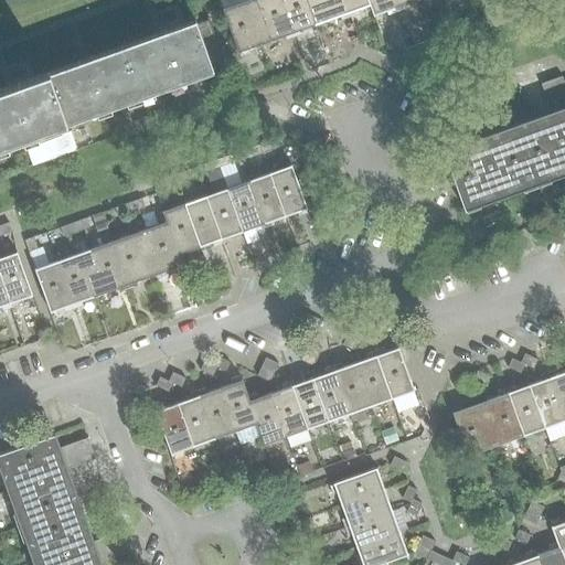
[(248,53),(246,50),(258,45),(251,25),(264,20),(257,0),(245,0),(221,9),(237,53),(238,53),(240,56),(248,53)]
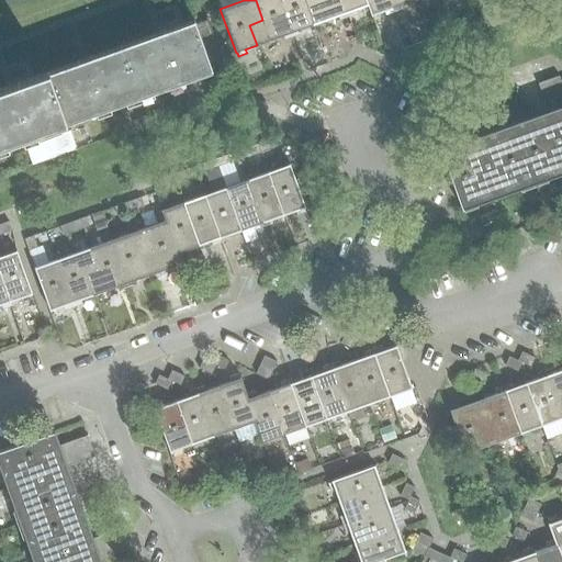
[(282,36),(284,40),(291,37),(278,0),(256,0),(262,20),(249,25),(257,45),(282,36)]
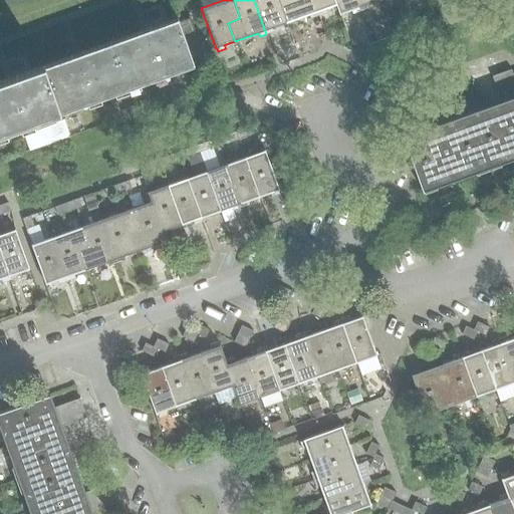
[(275,31),(274,27),(285,23),(277,4),(289,0),(254,0),(266,34),(275,31)]
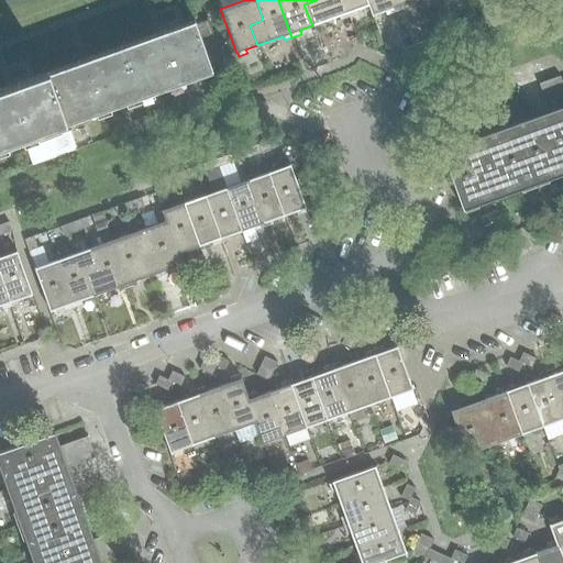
[(338,17),(339,20),(348,18),(341,0),(317,0),(304,4),(312,25),(338,17)]
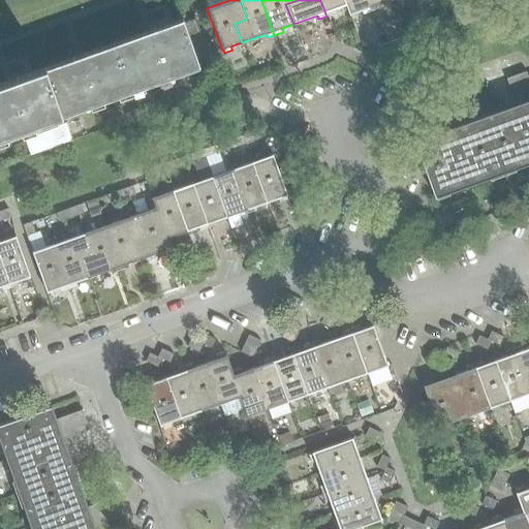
[(334,9),(345,5),(346,5),(343,0),(320,0),(327,17),(335,13),(334,9)]
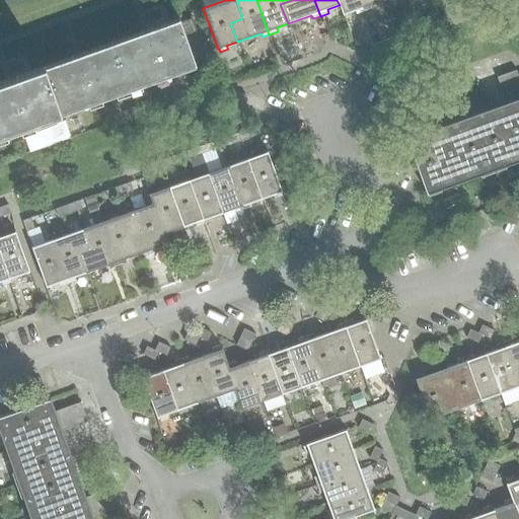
[(360,0),(337,0),(340,5),(339,5),(342,15),(354,11),(355,14),(364,11),(360,0)]
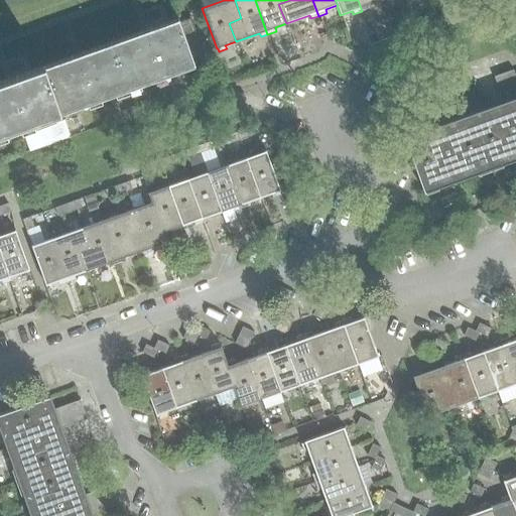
[(358,0),(362,11),(369,8),(368,5),(380,1),(379,0),(358,0)]
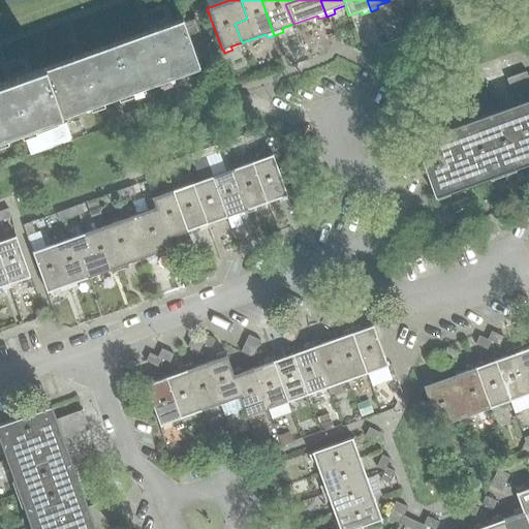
[(180,19),(180,20),(0,84),(0,135),(198,65),(182,19),(180,19)]
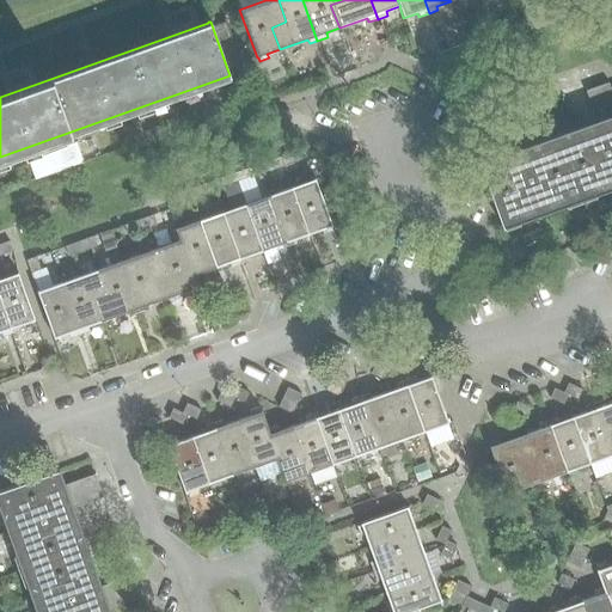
[(595,121),(558,135),(582,200),(611,189),(611,96),(607,83),(585,91),(595,121)]
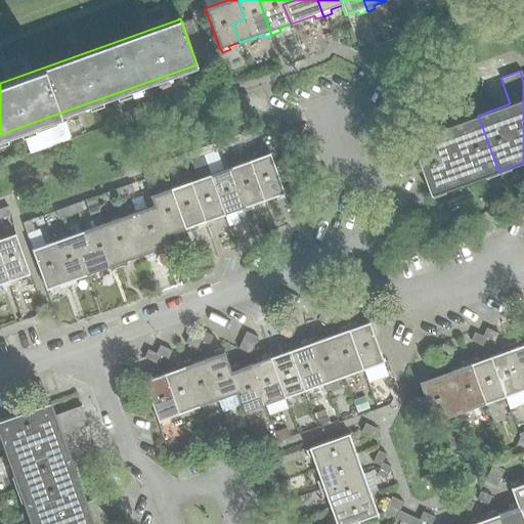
[(430,195),(498,171),(478,116),(443,128),(434,102),(415,110),(424,135),(409,139),(430,195)]
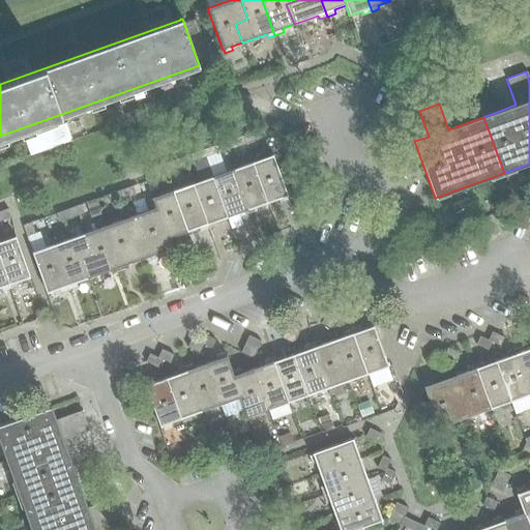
[(151,105),(143,108),(145,116),(154,113),(151,105)]
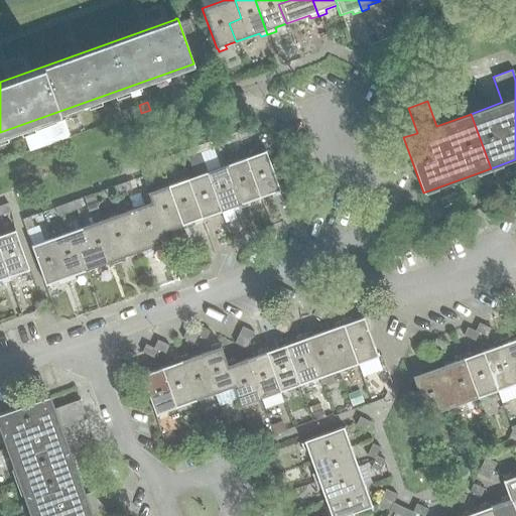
[(133,106),(120,111),(123,119),(136,115),(133,106)]
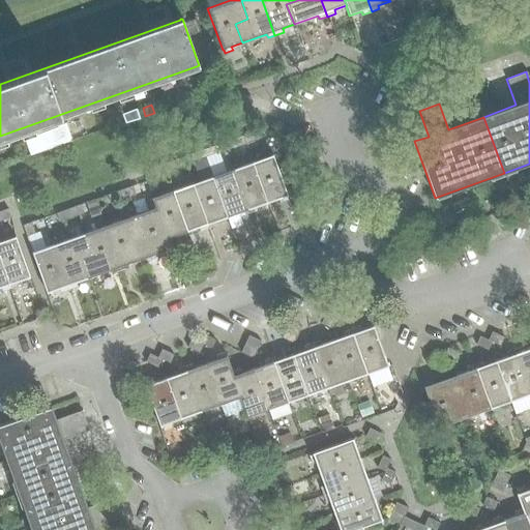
[(259,140),(256,131),(243,136),(246,145),(259,140)]
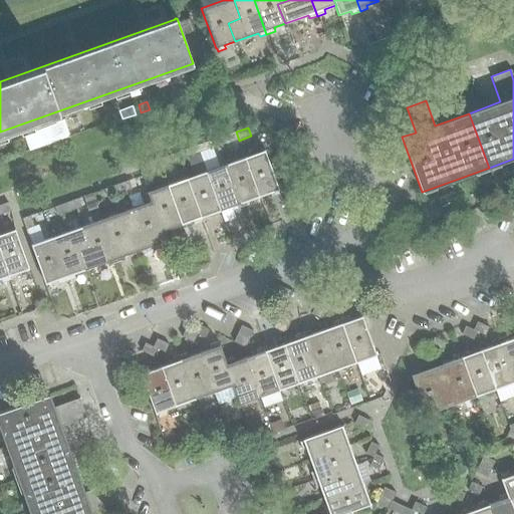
[(239,141),(236,132),(224,137),(227,145),(239,141)]
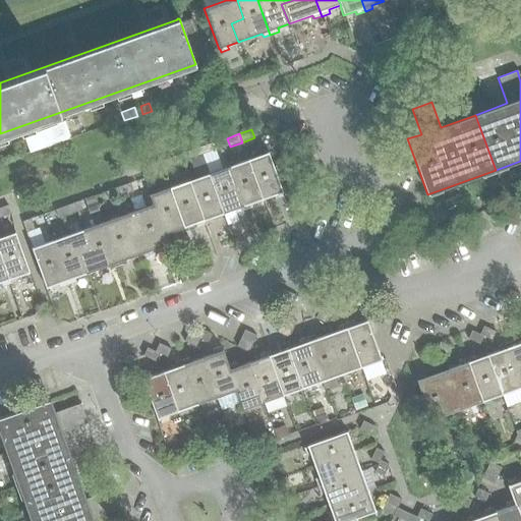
[(215,152),(213,143),(199,149),(203,157),(215,152)]
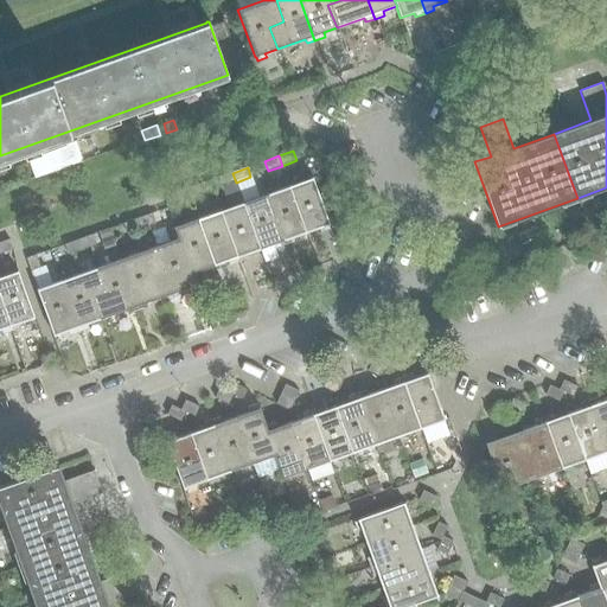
[(236,183),(232,173),(218,178),(222,187),(236,183)]
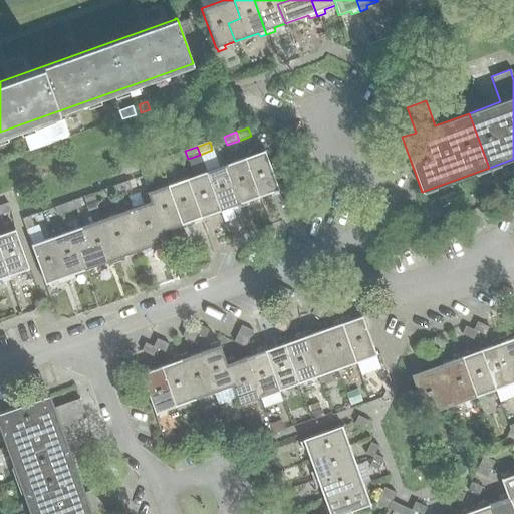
[(264,150),(245,157),(259,197),(269,193),(271,197),(278,194),(277,191),(278,190),(264,150)]
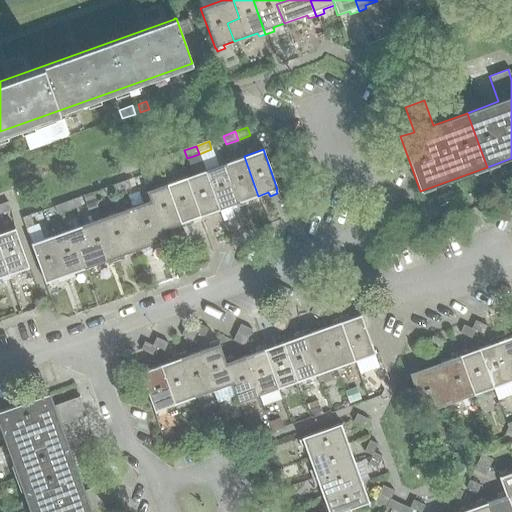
[(170,155),(158,159),(161,168),(173,163),(170,155)]
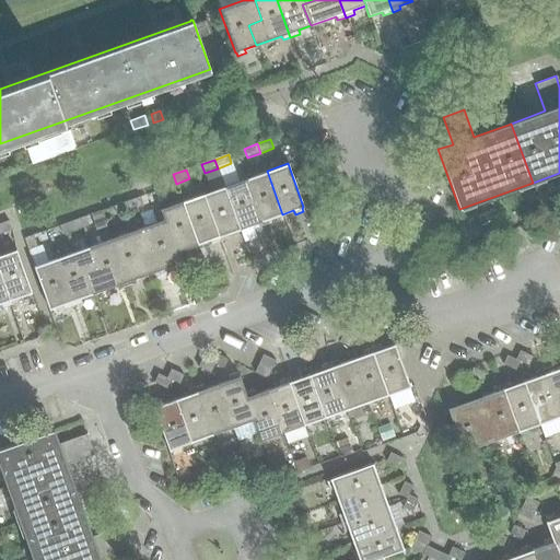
[(269,220),(282,214),(267,171),(245,178),(261,226),(270,223),(269,220)]
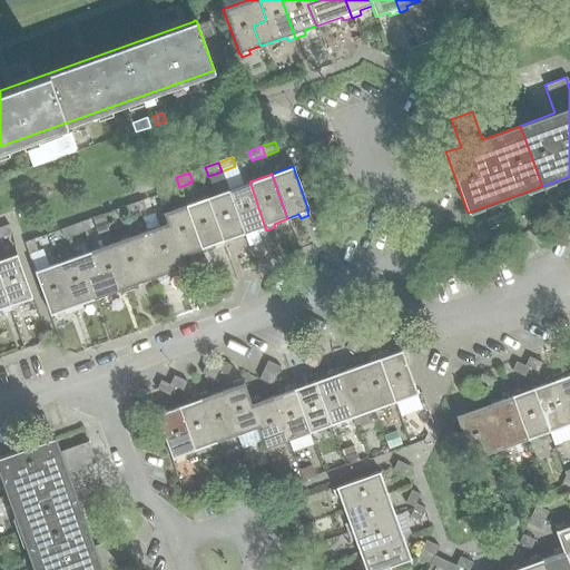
[(179,187),(176,177),(161,183),(165,192),(179,187)]
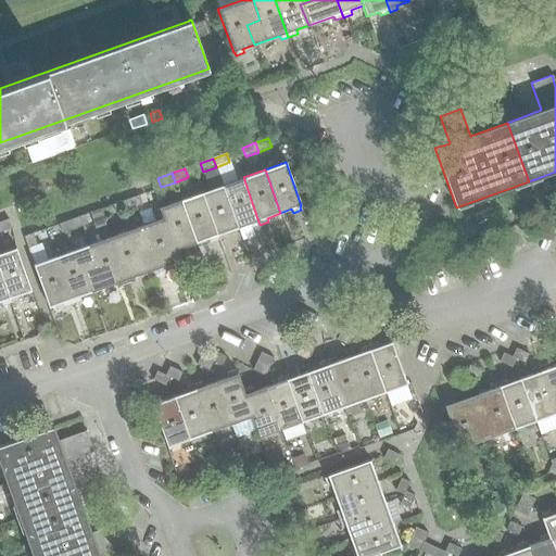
[(243,177),(223,185),(239,228),(250,224),(251,228),(260,225),(243,177)]
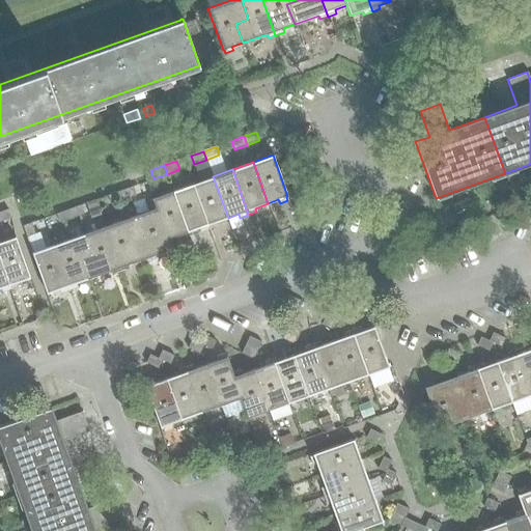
[(213,176),(193,184),(208,228),(217,226),(215,222),(228,218),(213,176)]
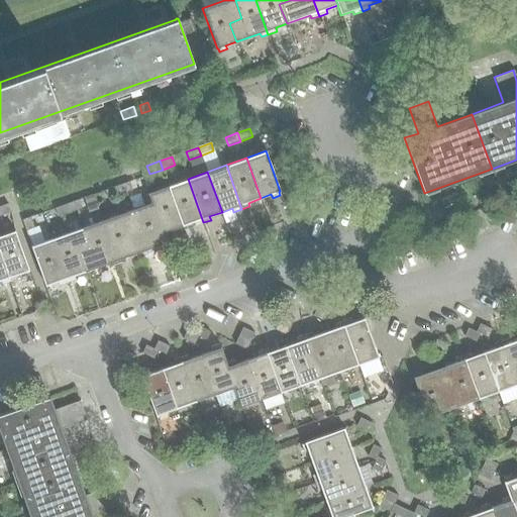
[(188,179),(169,186),(183,226),(193,222),(195,225),(203,222),(188,179)]
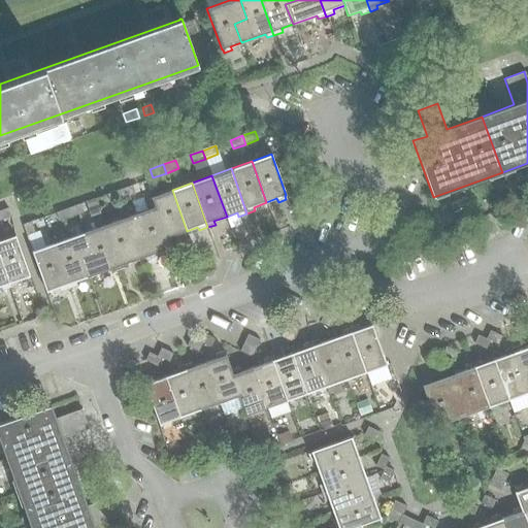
[(296,184),(285,188),(288,198),(299,194),(296,184)]
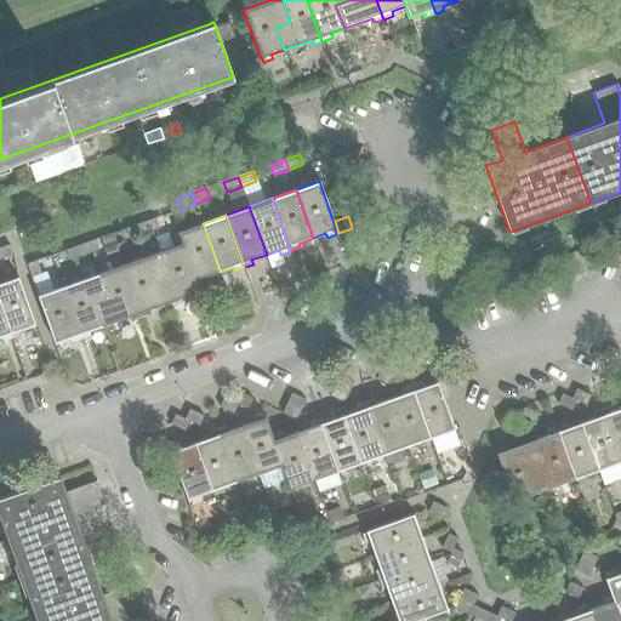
[(158,229),(154,220),(140,224),(143,234),(158,229)]
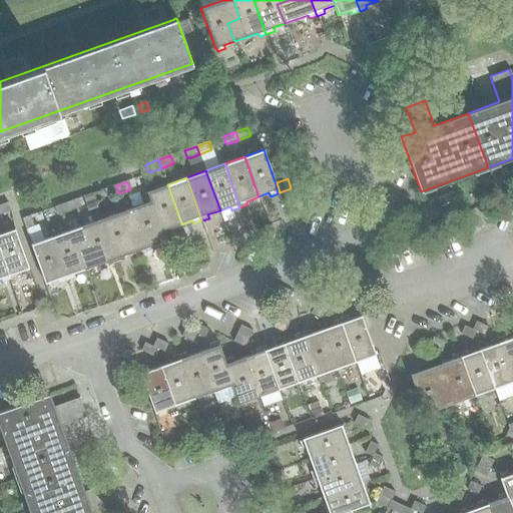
[(147,191),(151,201),(163,234),(170,232),(169,228),(181,224),(167,184),(147,191)]
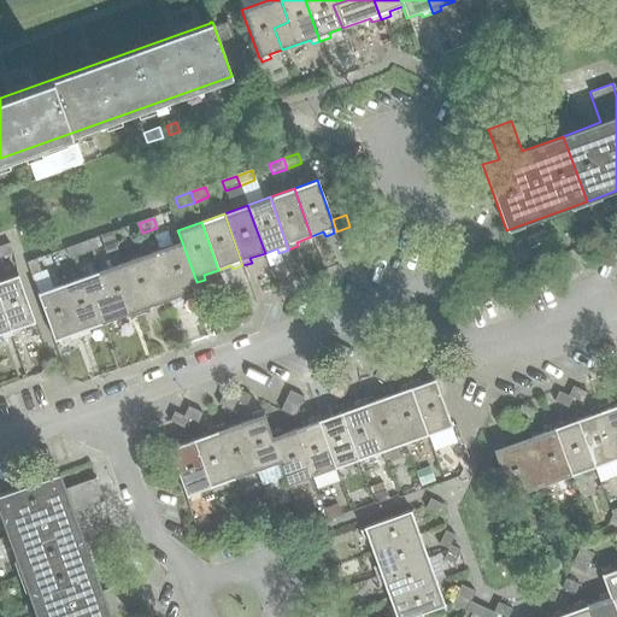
[(142,233),(139,223),(124,228),(128,239),(142,233)]
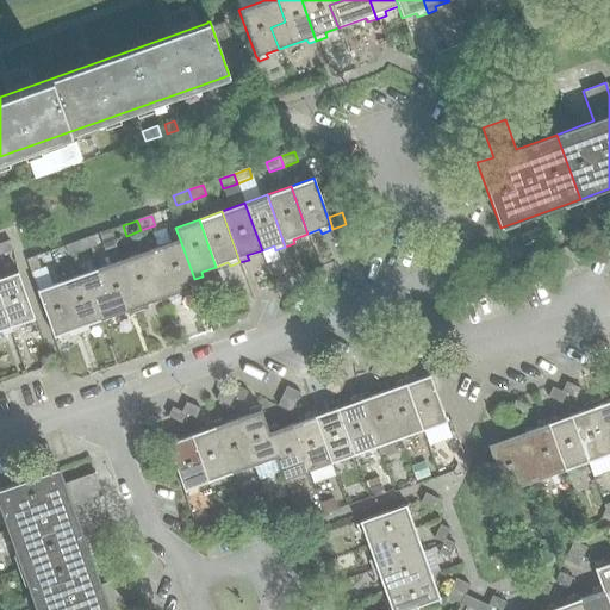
[(109,230),(99,235),(104,250),(114,247),(109,230)]
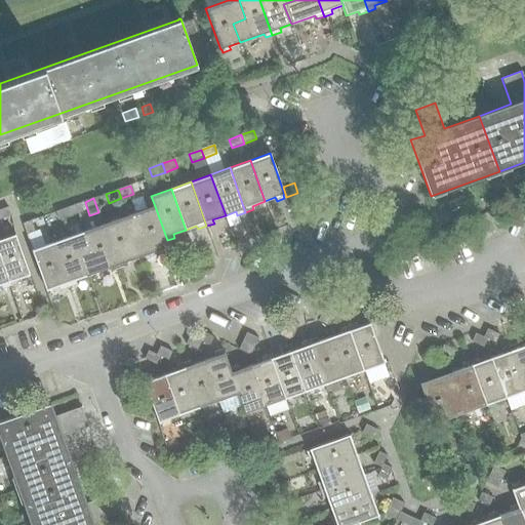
[(83,212),(80,204),(68,208),(71,216),(83,212)]
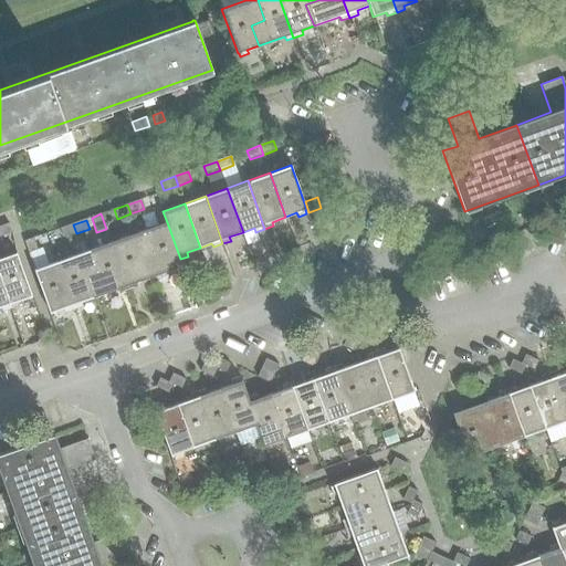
[(167,222),(144,230),(152,252),(140,255),(148,278),(173,270),(174,273),(182,270),(181,266),(182,265),(180,259),(167,222)]
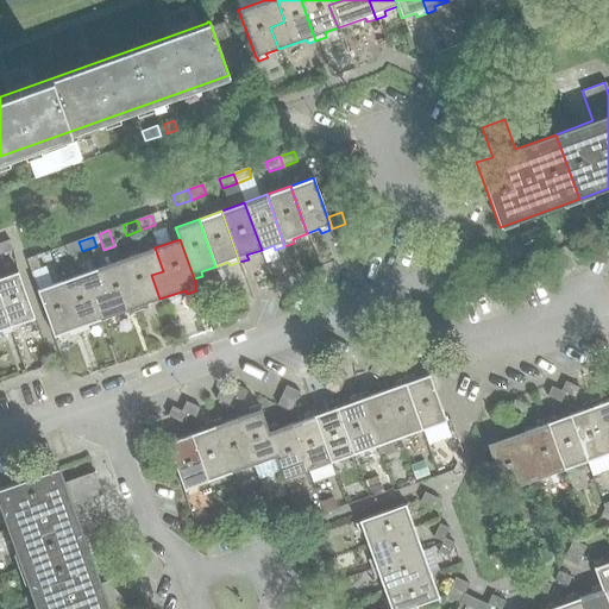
[(68,257),(82,251),(79,242),(64,246),(68,257)]
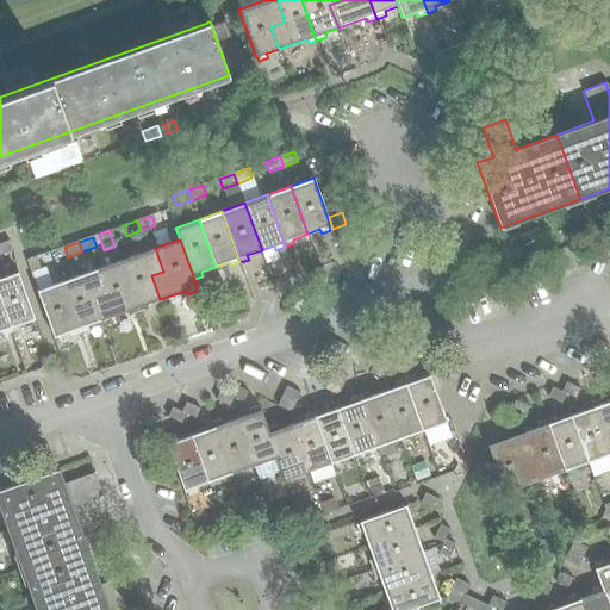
[(0,255),(12,251),(8,243),(0,246),(0,255)]
